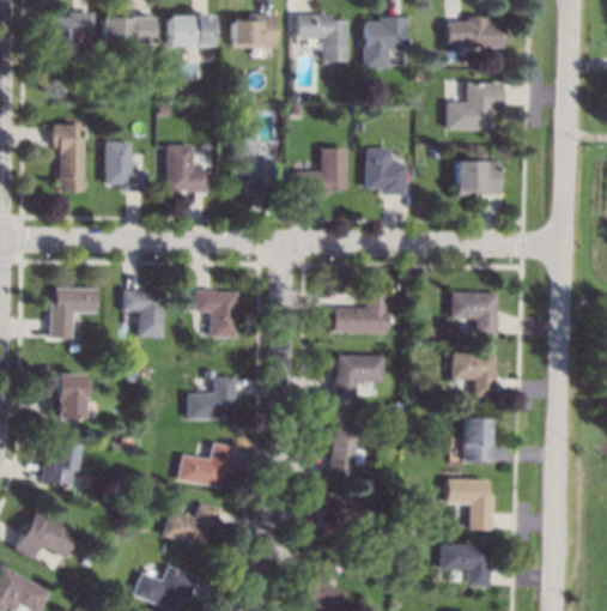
[(93,34),(78,32),(78,61),(53,60),(54,18),(70,18),(70,12),(93,13),(93,34)]
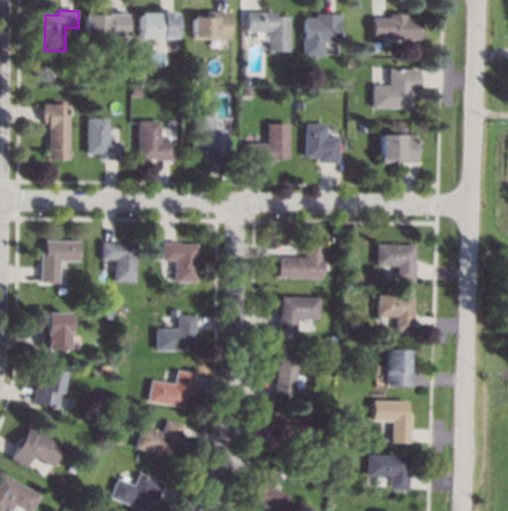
[(127,50),(105,50),(105,34),(86,34),(86,13),(99,13),(100,12),(128,12),(127,50)]
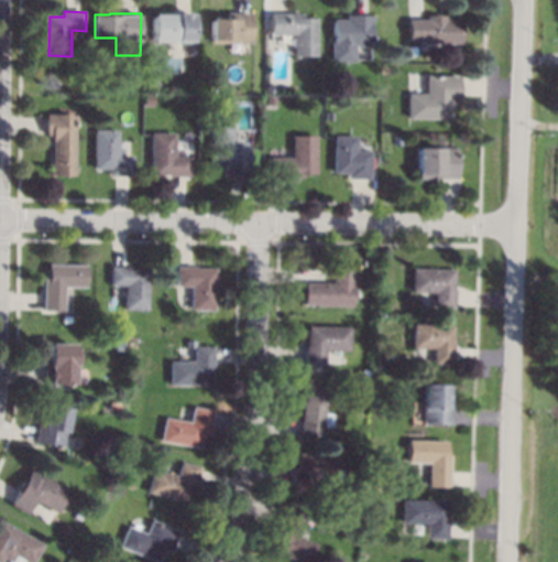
[(254,44),(216,44),(217,18),(230,18),(230,13),(254,14),(254,44)]
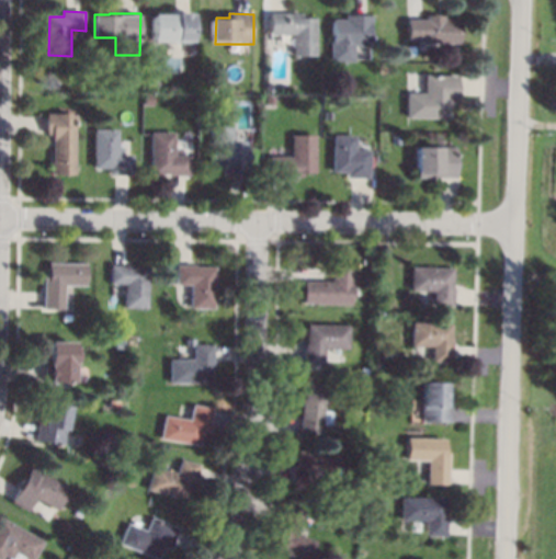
[(305,19),(318,19),(318,56),(296,56),(296,35),(273,35),(273,13),(305,14),(305,19)]
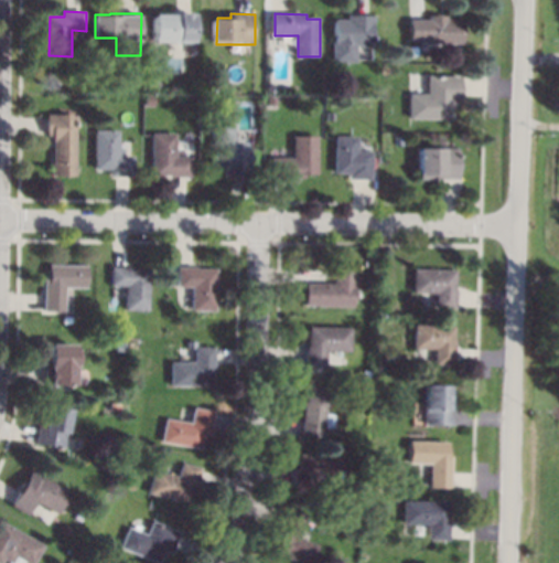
[(195,42),(157,41),(157,14),(196,16),(195,42)]
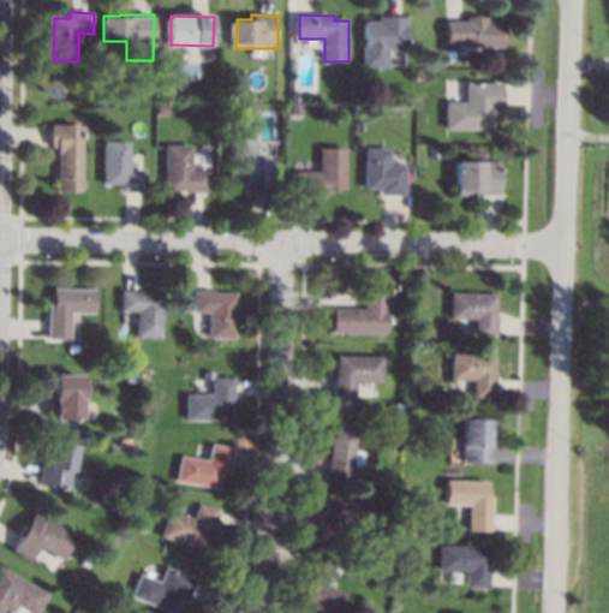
[(409,52),(390,52),(389,70),(364,69),(365,47),(366,47),(366,22),(382,22),(382,16),(410,17),(409,52)]
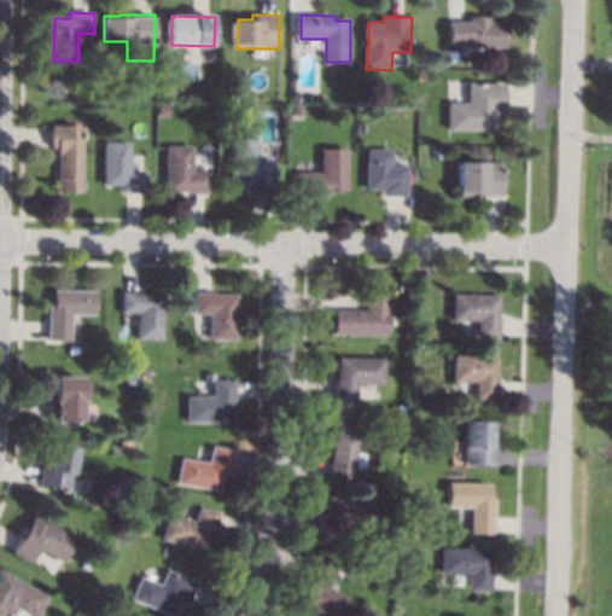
[(491,22),(510,23),(510,48),(465,48),(465,45),(450,45),(450,22),(472,23),(472,17),(491,17),(491,22)]
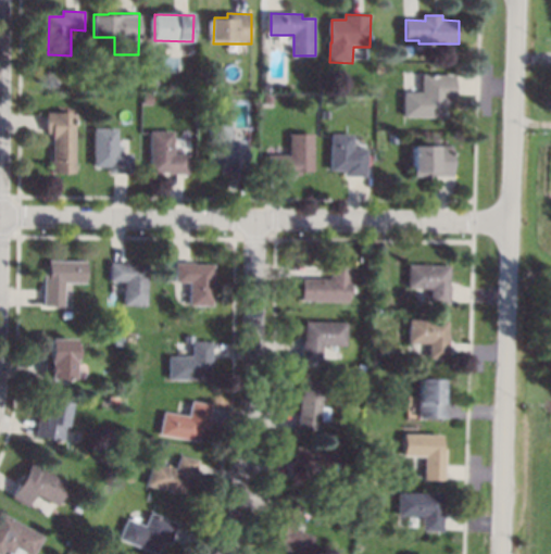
[(415,58),(404,57),(404,47),(415,47),(415,58)]
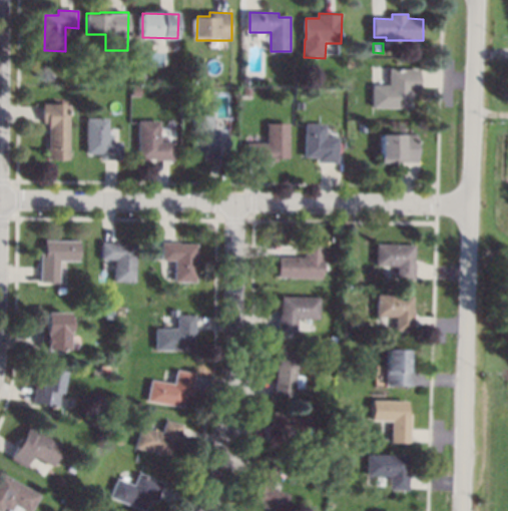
[(420,97),(413,97),(413,110),(373,109),(374,85),(390,85),(390,69),(418,70),(418,68),(421,68),(420,97)]
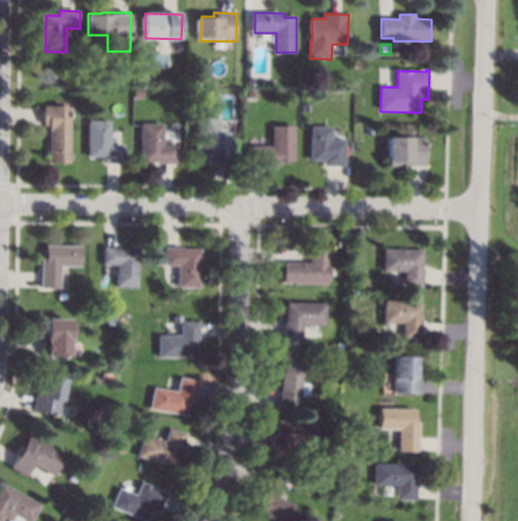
[(58,86),(50,86),(50,78),(58,78),(58,86)]
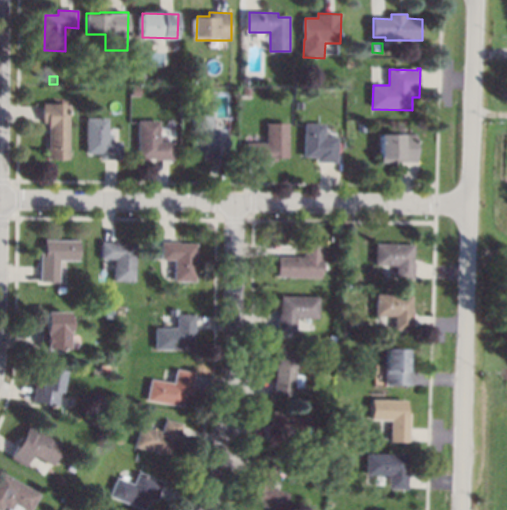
[(70,159),(48,159),(48,148),(50,148),(51,128),(49,128),(49,123),(44,123),(44,105),(71,105),(70,159)]
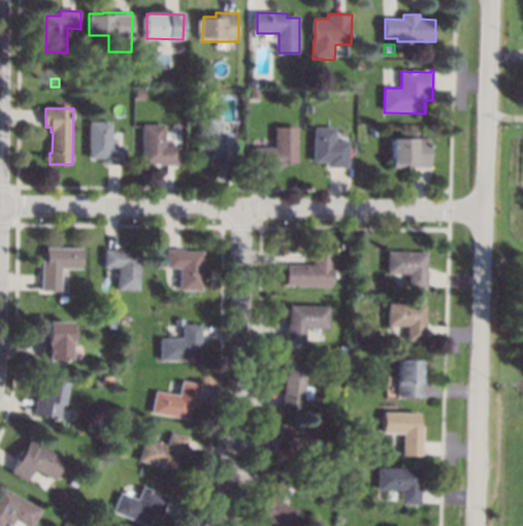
[(222,138),(236,138),(237,166),(214,167),(214,158),(201,158),(201,120),(221,120),(222,138)]
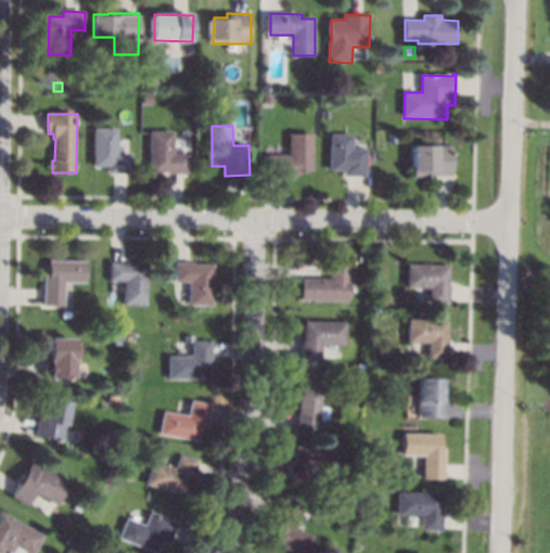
[(120,154),(135,154),(135,174),(112,174),(112,167),(97,167),(97,128),(120,129),(120,154)]
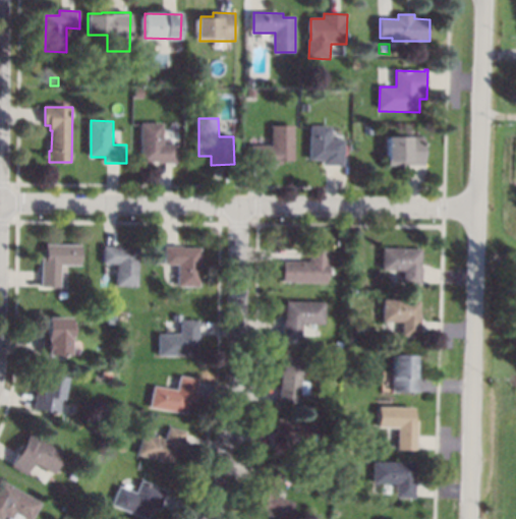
[(166,146),(179,146),(178,164),(162,164),(162,163),(142,162),(144,123),(166,123),(166,146)]
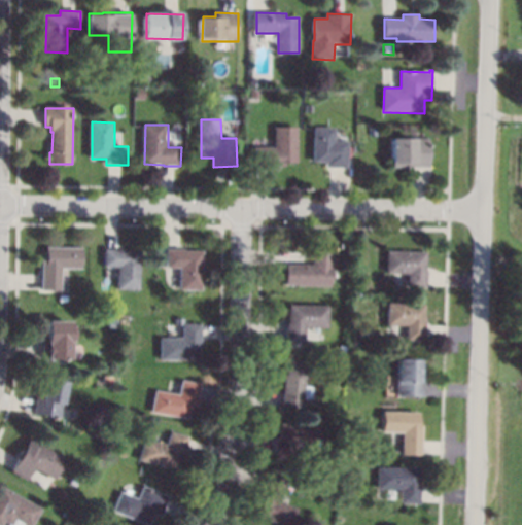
[(299,163),(286,163),(286,167),(255,167),(255,147),(276,147),(276,128),(299,128),(299,163)]
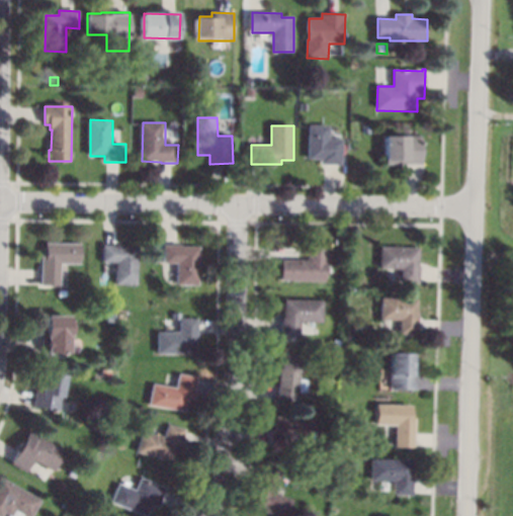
[(330,139),(343,139),(343,166),(321,165),(321,160),(308,160),(309,125),(330,125),(330,139)]
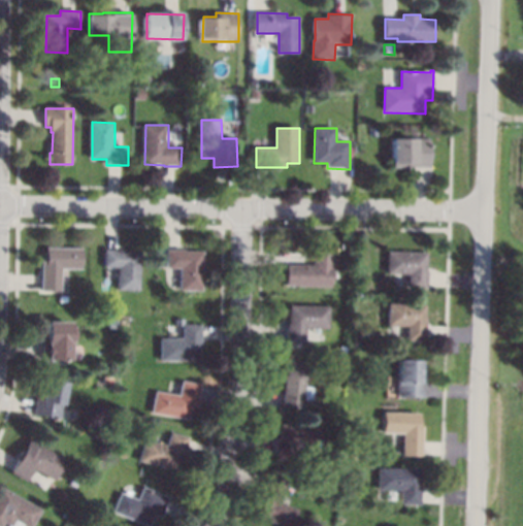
[(380,137),(371,136),(371,128),(381,128),(380,137)]
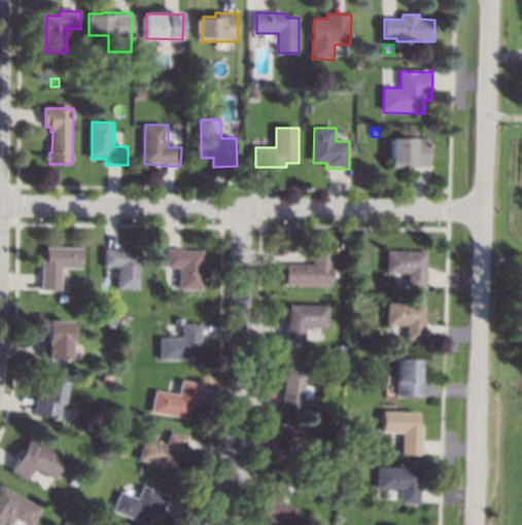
[(429,167),(393,167),(393,138),(429,138),(429,167)]
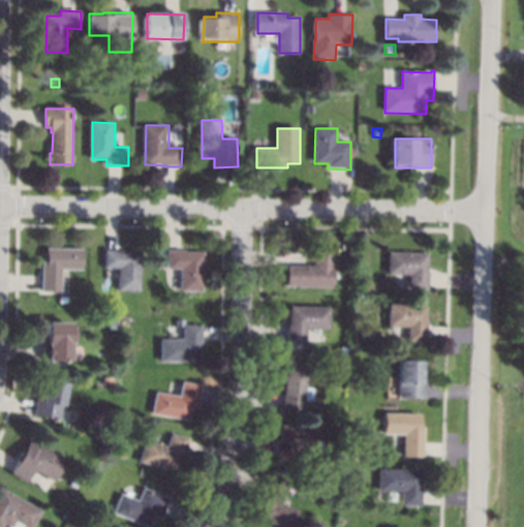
[(84,270),(63,270),(63,291),(44,291),(44,261),(49,261),(49,249),(84,249),(84,270)]
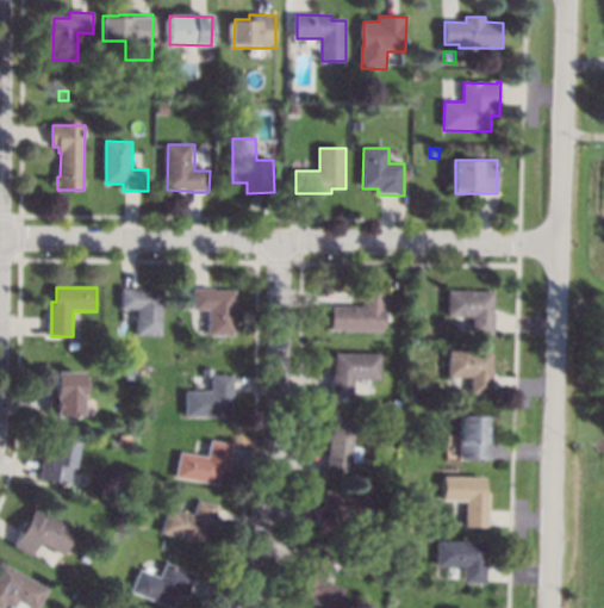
[(143,291),(164,291),(163,336),(138,336),(139,310),(124,310),(124,289),(143,289),(143,291)]
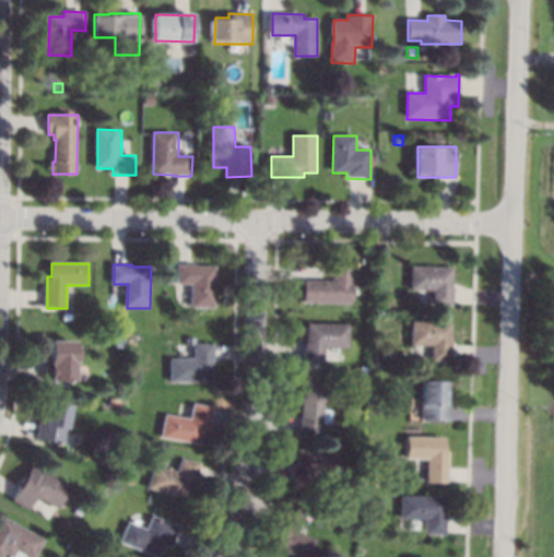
[(198,267),(217,267),(217,308),(193,308),(193,295),(181,294),(181,284),(179,284),(179,264),(198,264),(198,267)]
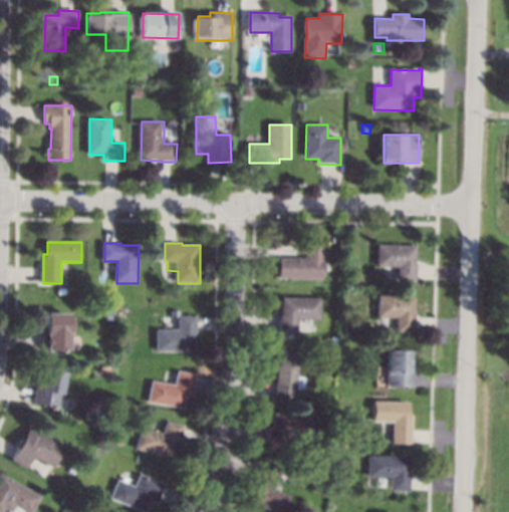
[(324,279),(280,279),(281,258),(306,258),(307,245),(325,246),(324,279)]
